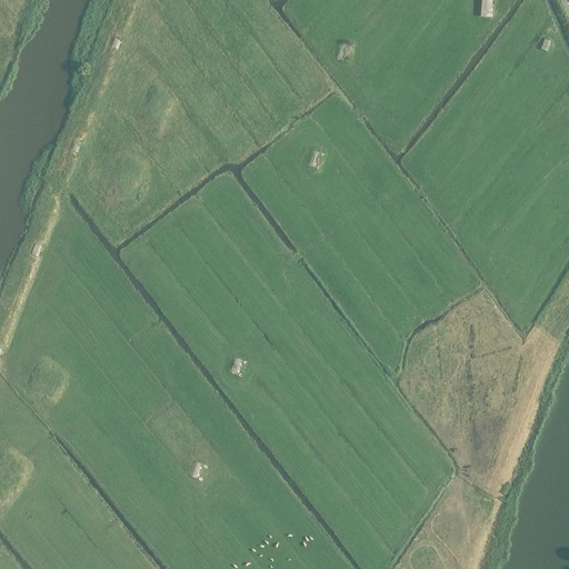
[(492,18),(492,15),(496,16),(496,12),(492,12),(493,1),(497,1),(497,0),(481,0),(481,17),(492,18)]
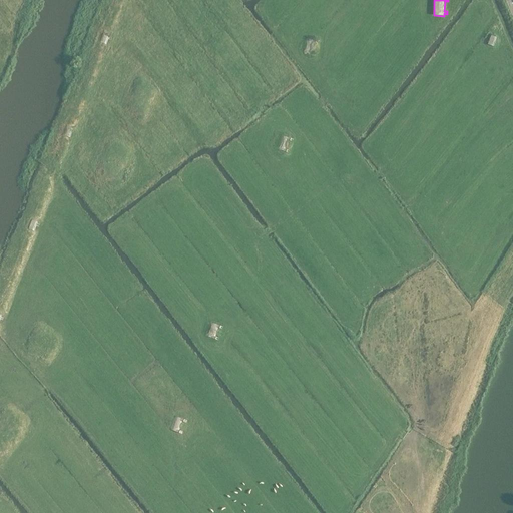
[(112,38),(109,37),(110,36),(104,33),(101,42),(107,44),(108,39),(111,40),(112,38)]
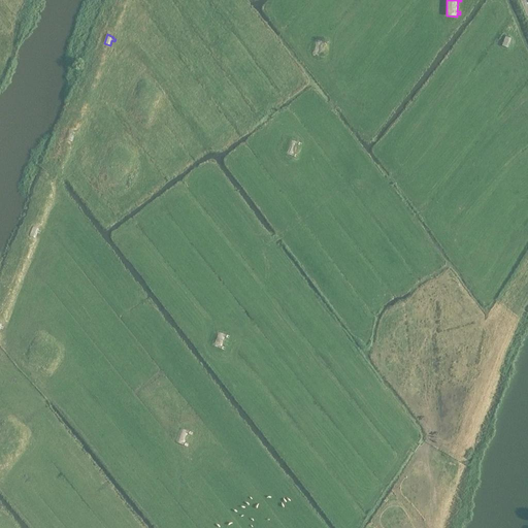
[(513,42),(510,41),(512,39),(505,36),(501,45),(507,47),(509,44),(513,45),(513,42)]
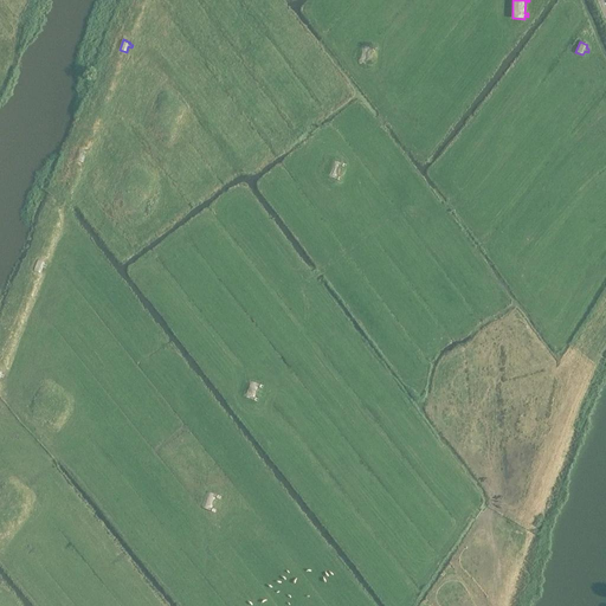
[(359,63),(375,66),(375,63),(373,63),(375,51),(378,52),(379,50),(362,46),(359,63)]
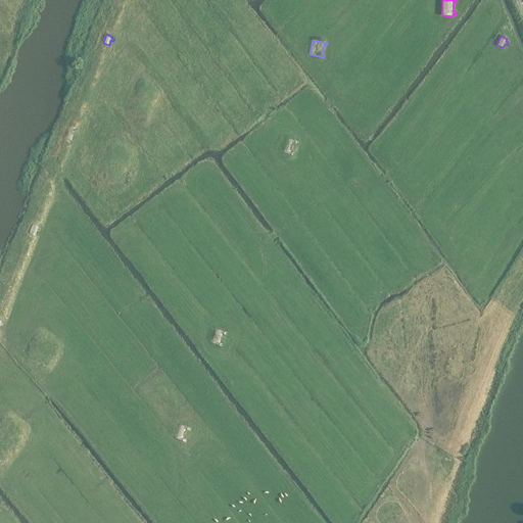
[(78,134),(75,133),(76,132),(69,130),(65,138),(72,141),(74,136),(77,137),(78,134)]
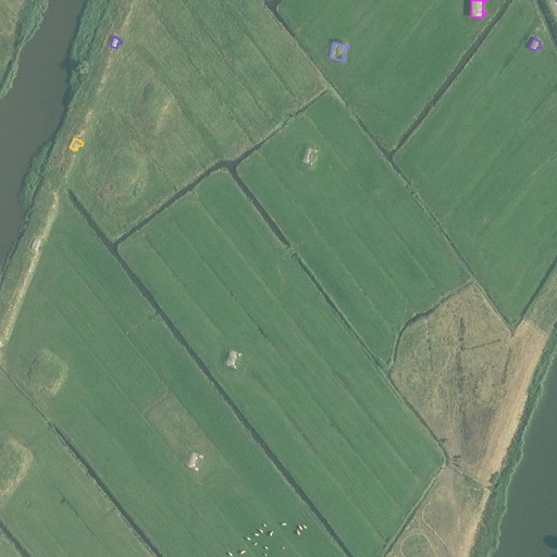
[(299,162),(310,165),(313,168),(314,164),(311,163),(314,153),(318,155),(319,151),(316,150),(305,147),(299,162)]
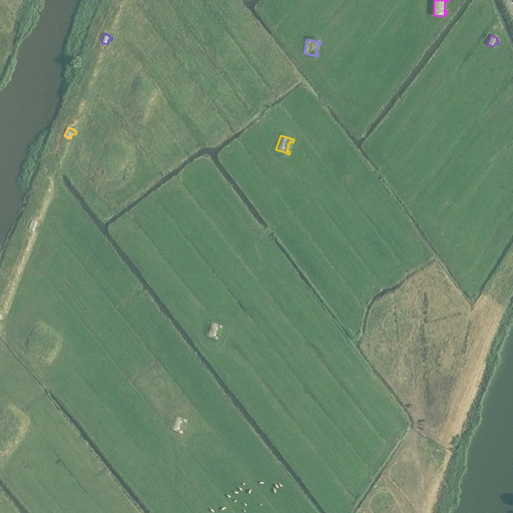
[(40,225),(37,224),(38,222),(32,220),(28,229),(34,231),(36,226),(39,227),(40,225)]
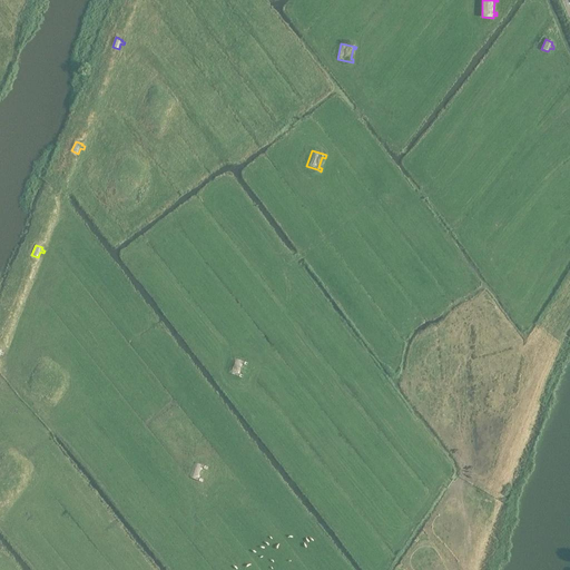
[(229,372),(244,377),(245,375),(242,374),(246,364),(248,365),(249,363),(235,357),(229,372)]
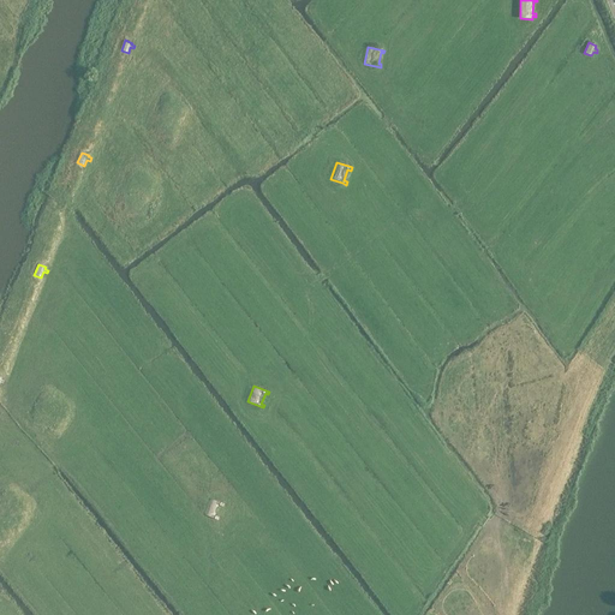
[(203,513),(219,518),(220,515),(218,514),(221,503),(224,505),(225,502),(209,497),(203,513)]
